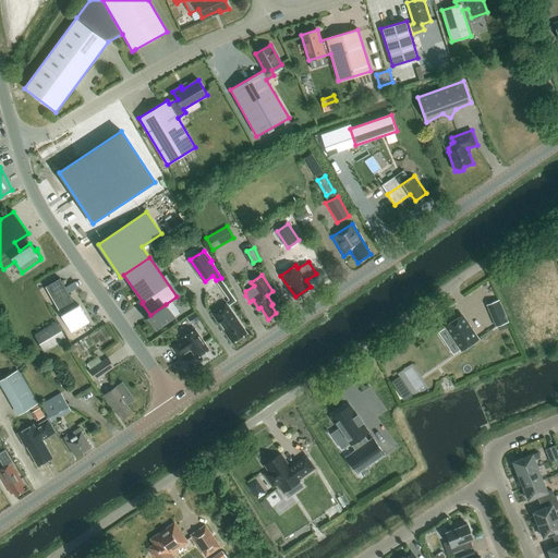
[(80,305),(76,307),(60,278),(45,287),(71,332),(89,323),(80,305)]
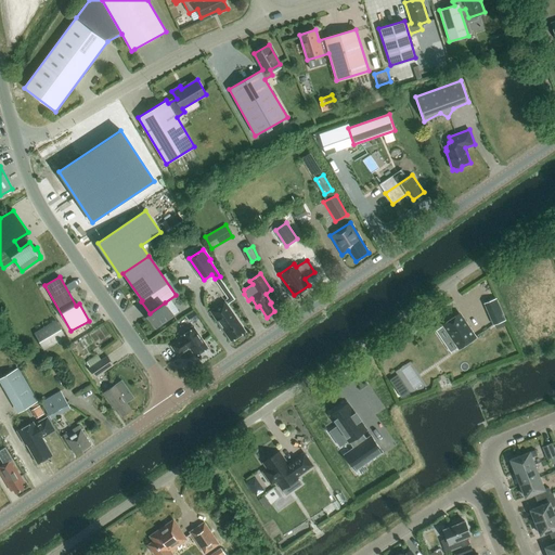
[(231,341),(246,332),(224,301),(210,311),(231,341)]
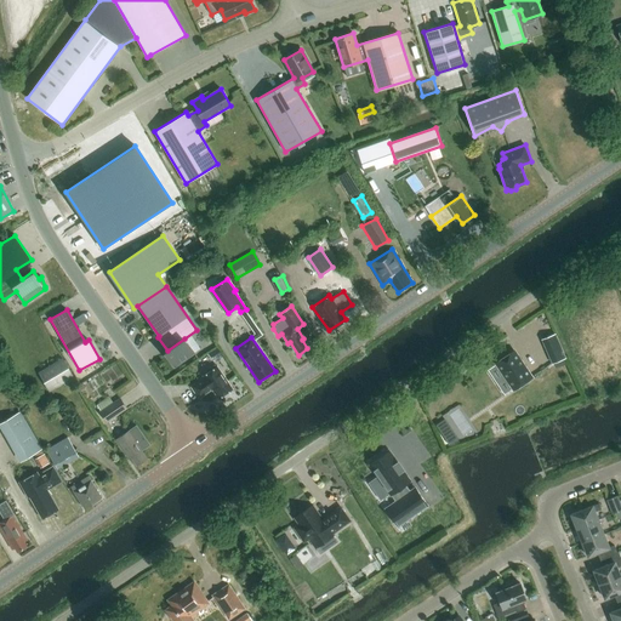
[(167,351),(164,353),(174,366),(194,353),(184,339),(167,351)]
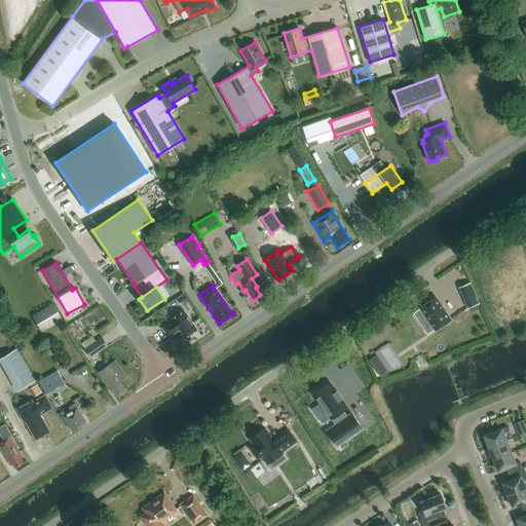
[(462,297),(467,308),(479,303),(475,292),(462,297)]
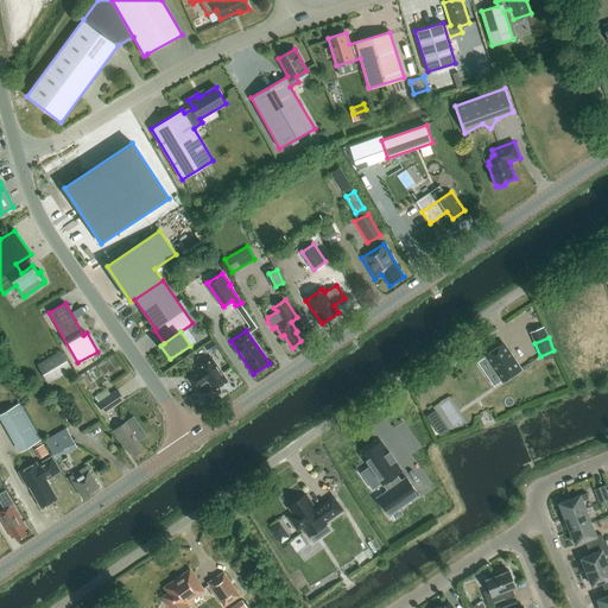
[(211,353),(219,349),(213,340),(207,344),(211,353)]
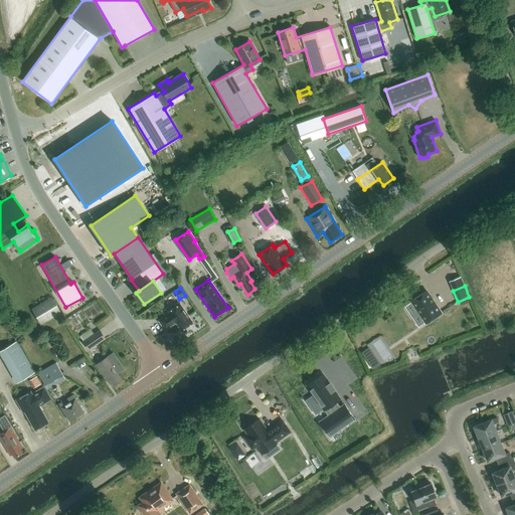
[(425,291),(410,301),(425,323),(441,313),(425,291)]
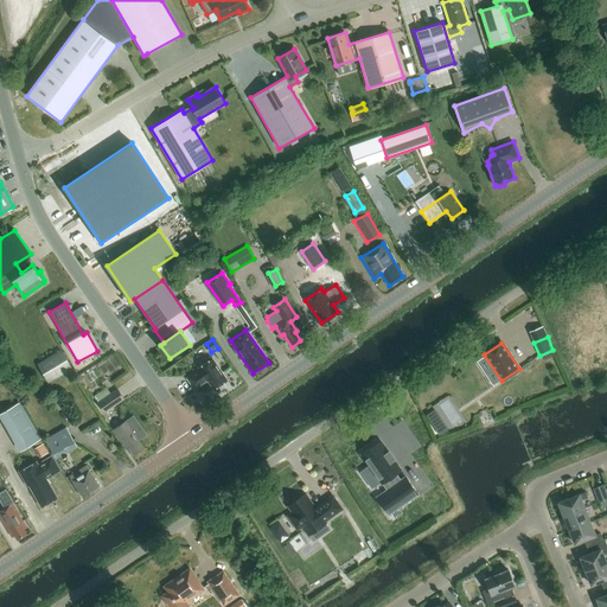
[(61,350),(37,364),(49,383),(72,369),(61,350)]
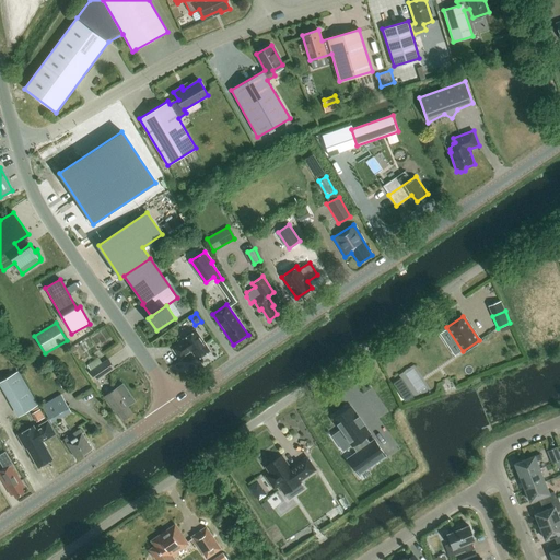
[(191,351),(197,359),(210,351),(196,330),(195,330),(194,329),(188,333),(189,335),(183,339),(184,340),(172,348),(179,359),(191,351)]
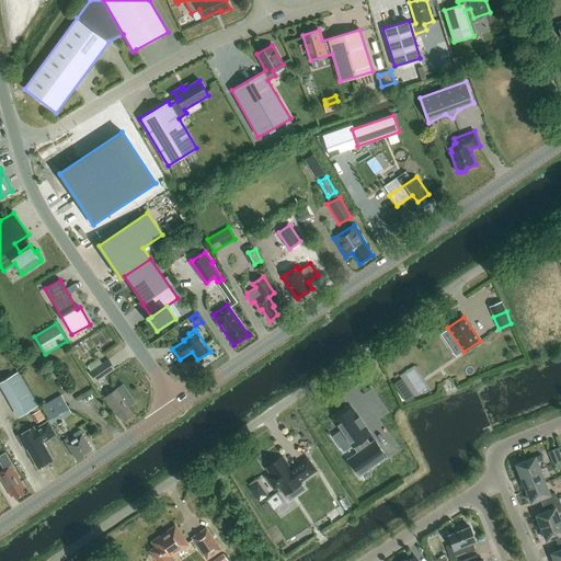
[(90,373),(96,381),(115,369),(109,359),(102,364),(99,358),(88,366),(91,371),(90,373)]
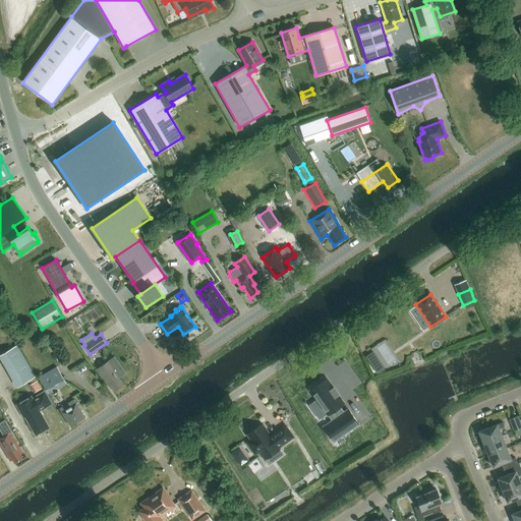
[(34,377),(25,361),(9,370),(18,386),(34,377)]
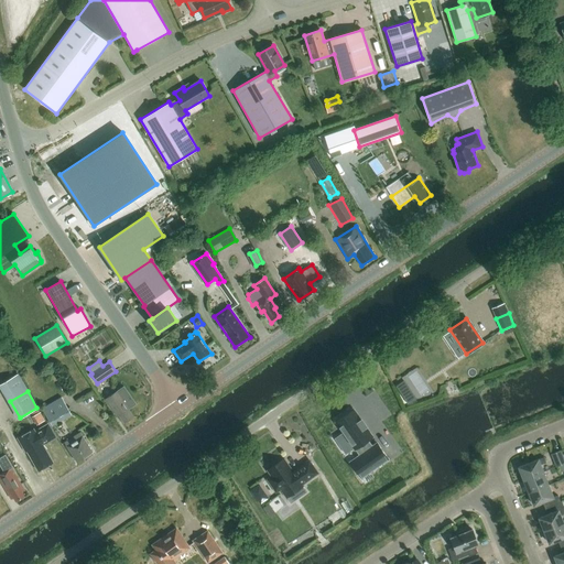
[(117,391),(105,399),(116,414),(118,413),(125,423),(133,416),(128,410),(136,404),(127,392),(121,397),(117,391)]
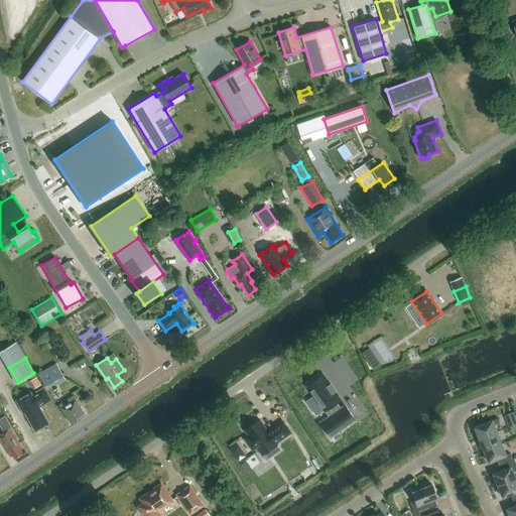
[(66,380),(56,364),(37,374),(47,390),(66,380)]
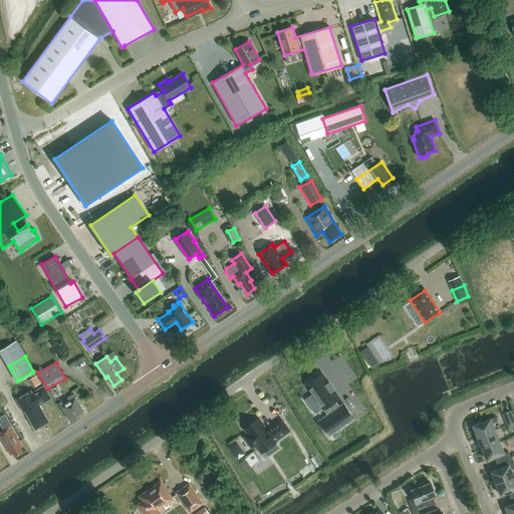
[(322,373),(306,384),(322,410),(324,409),(328,415),(319,421),(329,435),(353,418),(343,404),(338,408),(334,402),(339,398),(332,389),(333,388),(329,382),(328,382),(322,373)]
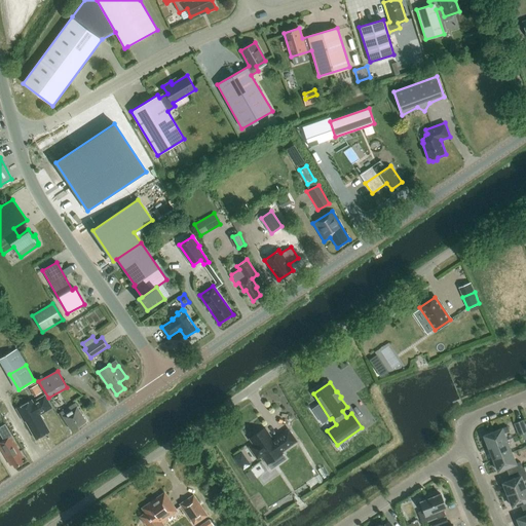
[(25,419),(35,439),(49,430),(39,413),(50,407),(44,396),(33,403),(31,400),(15,409),(23,420),(25,419)]
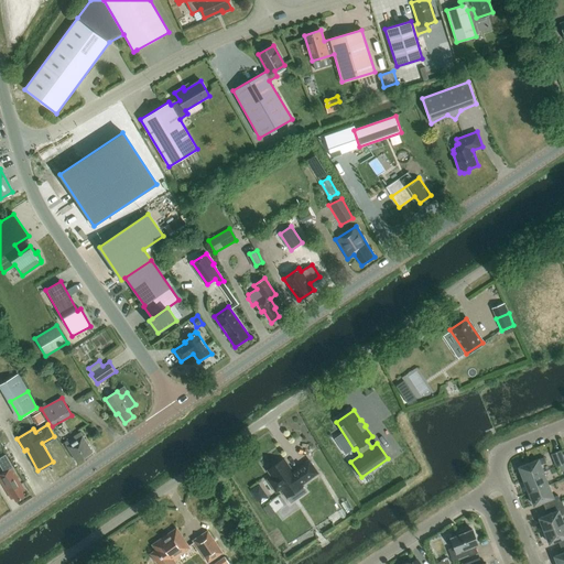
[(76,461),(91,451),(80,433),(65,443),(76,461)]
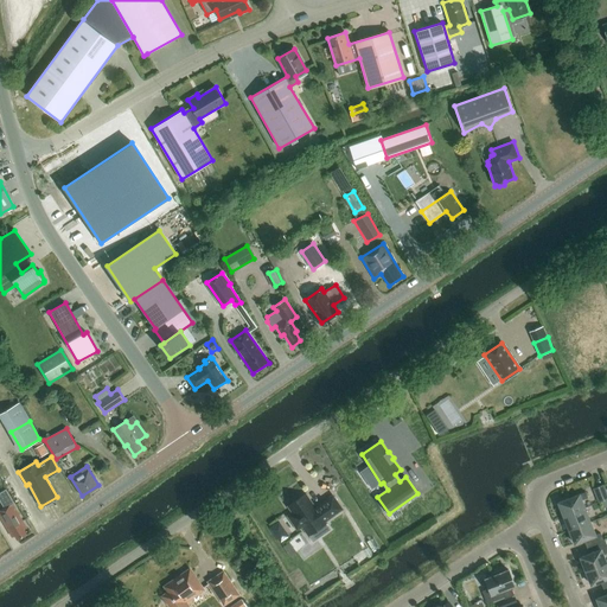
[(598,503),(606,498),(606,494),(604,485),(593,489),(598,503)]
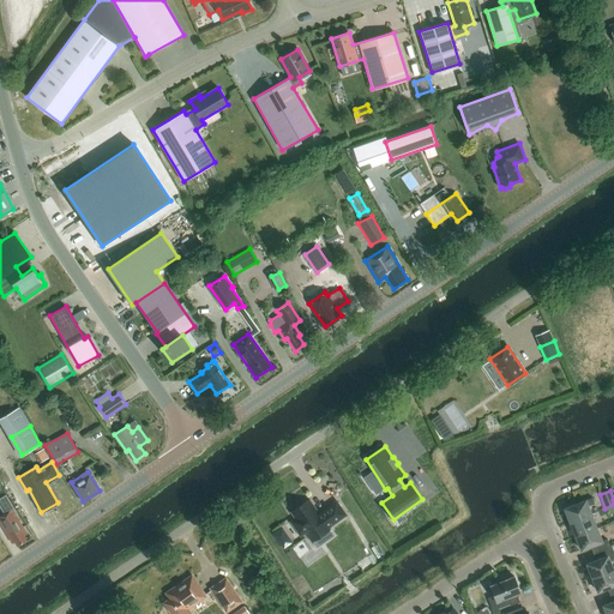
[(26,534),(12,509),(13,507),(6,494),(0,497),(0,506),(4,513),(0,515),(0,523),(11,543),(14,541),(17,546),(26,540),(24,536),(26,534)]
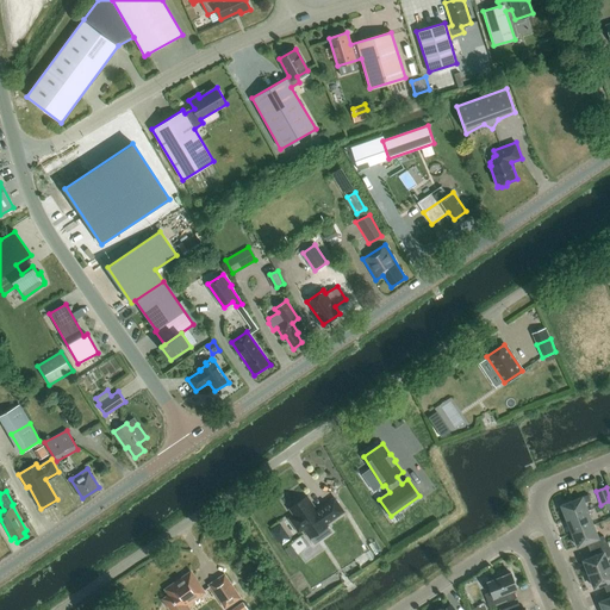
[(566,518),(587,511),(584,503),(590,500),(587,495),(561,505),(566,518)]
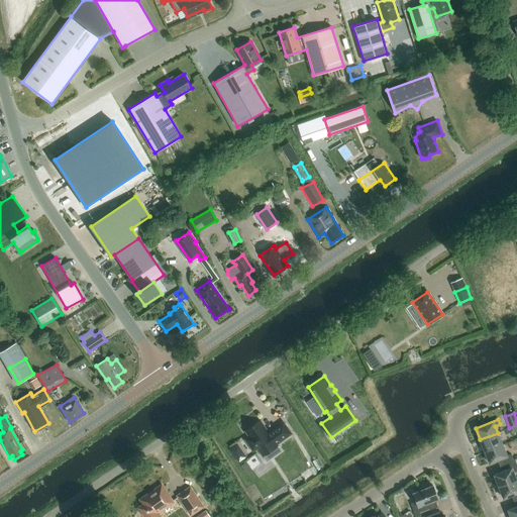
[(277,444),(291,433),(283,422),(269,432),(260,421),(245,431),(248,436),(244,439),(252,451),(256,448),(263,455),(277,445),(277,444)]
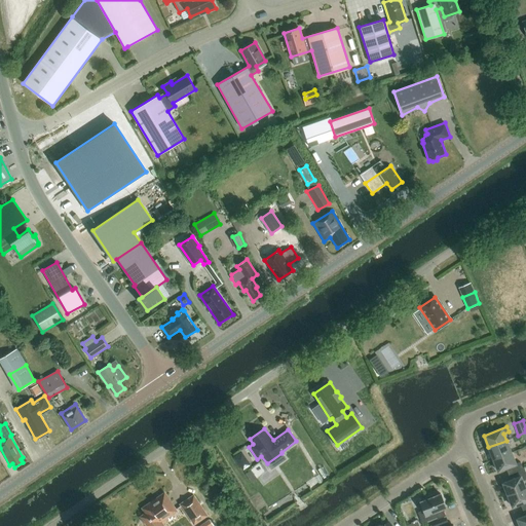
[(493,459),(511,452),(506,441),(488,447),(493,459)]
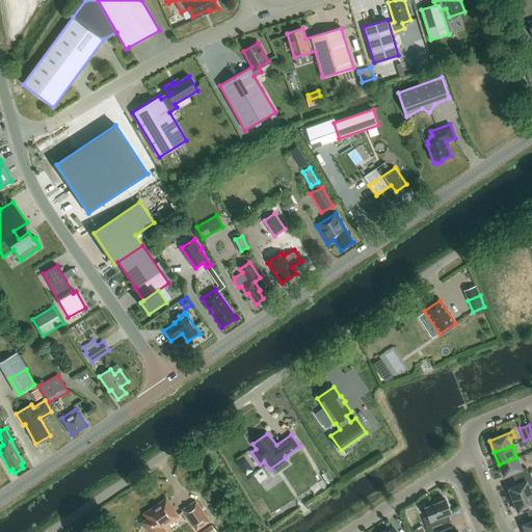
[(514,472),(516,478),(528,473),(526,467),(522,469),(516,457),(499,464),(503,476),(514,472)]
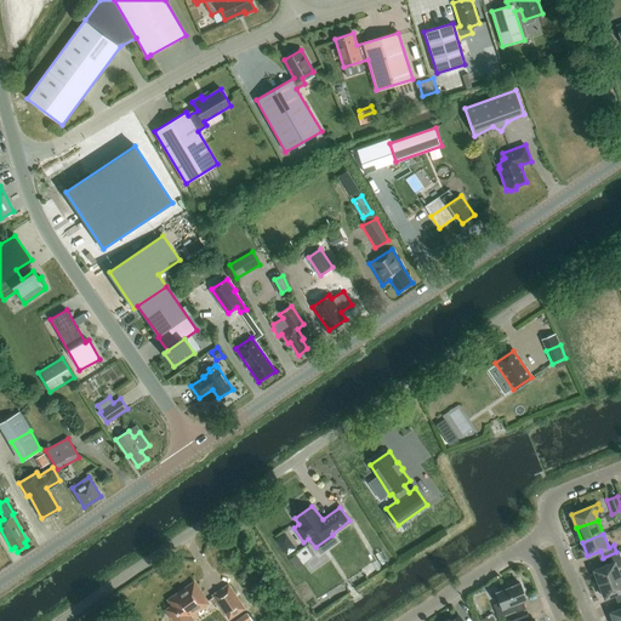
[(616,552),(603,558),(605,565),(593,570),(599,585),(620,576),(616,568),(620,565),(620,559),(619,552),(616,553),(616,552)]
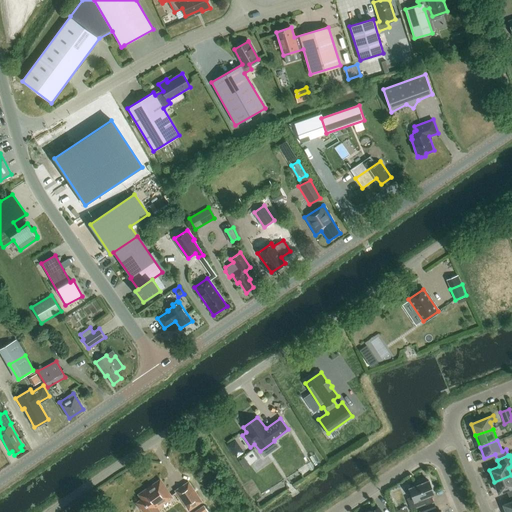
[(511,477),(511,475),(494,482),(498,493),(508,489),(511,495),(511,494),(511,477)]
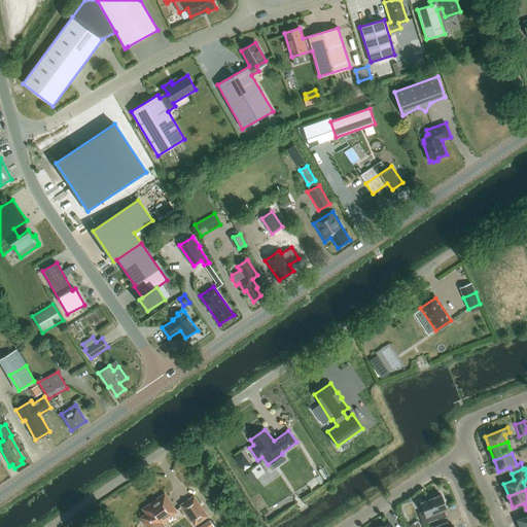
[(163,526),(161,523),(176,512),(165,495),(143,510),(146,514),(140,519),(143,524),(145,523),(147,526),(163,526)]
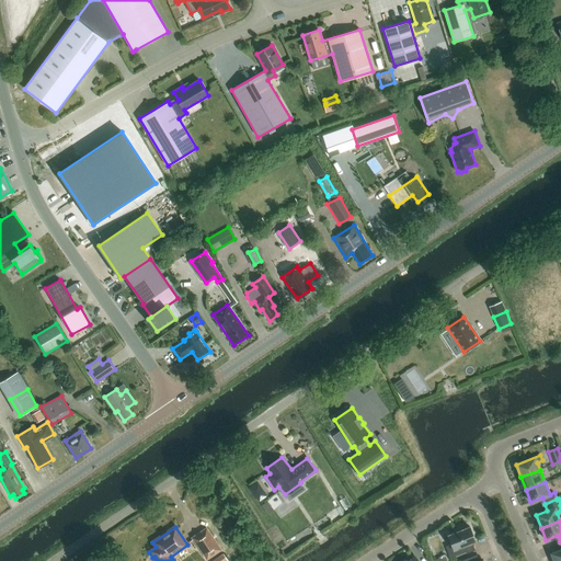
[(206,560),(221,550),(207,527),(191,537),(206,560)]
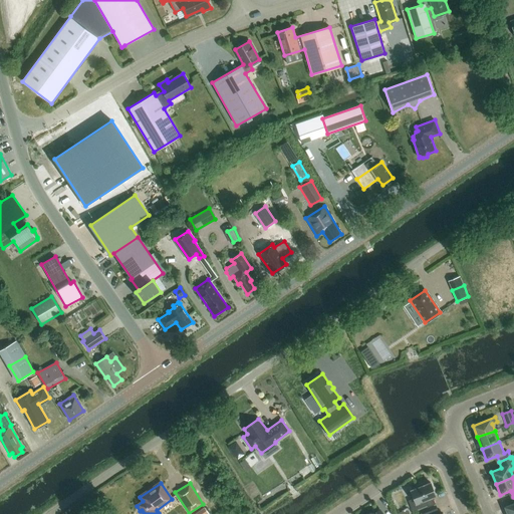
[(427,505),(424,500),(435,495),(430,483),(424,485),(423,483),(416,486),(417,488),(411,490),(414,498),(408,500),(413,511),(427,505)]
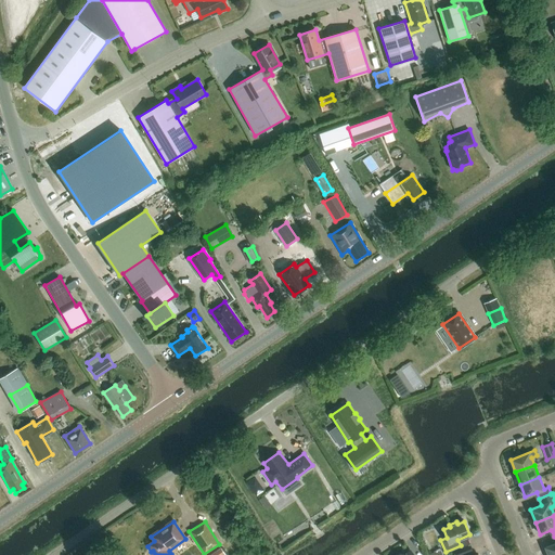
[(554,554),(554,536),(554,537),(554,540),(554,543),(545,547),(547,554),(554,554)]
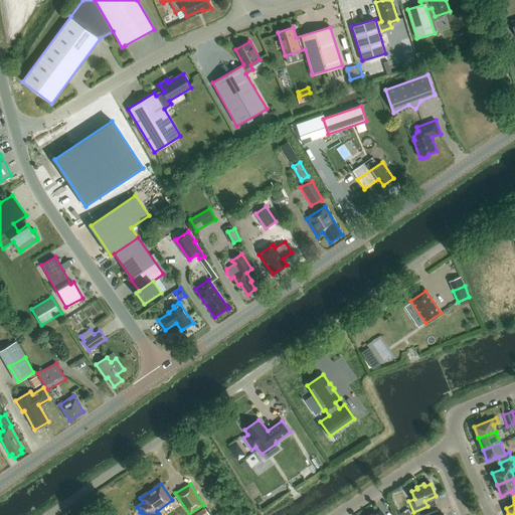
[(194,514),(209,514),(211,514),(207,506),(194,514)]
